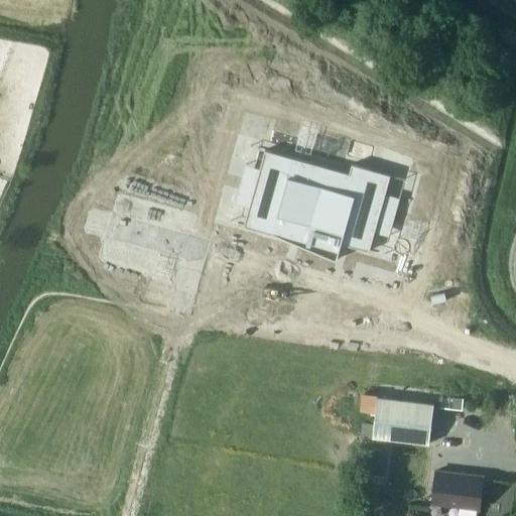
[(318,130),(302,126),(295,150),(311,154),(318,131),(318,130)]
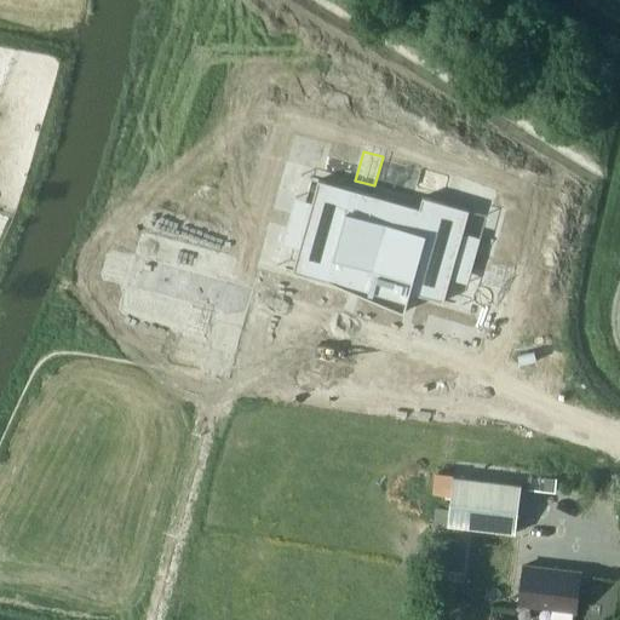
[(445,302),(470,210),(423,196),(420,207),(319,179),(293,271),(361,291),(360,294),(406,313),(412,293),(445,302)]
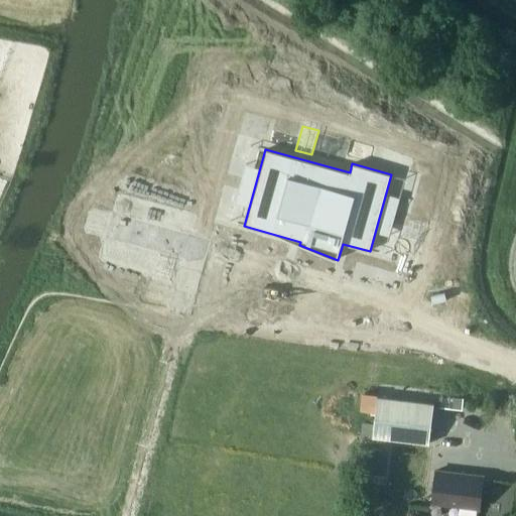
[(417,241),(421,225),(409,221),(405,237),(417,241)]
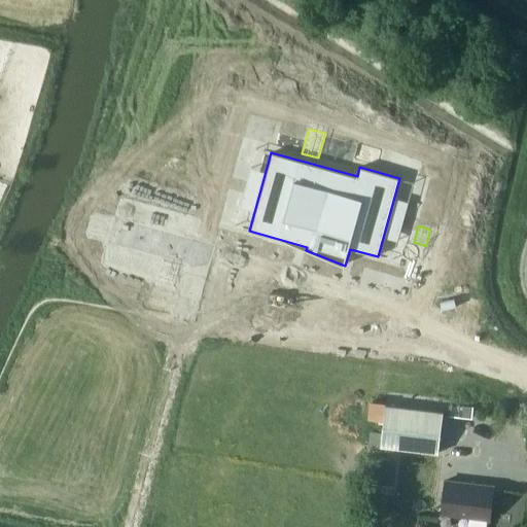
[(164,280),(172,282),(177,266),(165,261),(160,278),(164,280)]
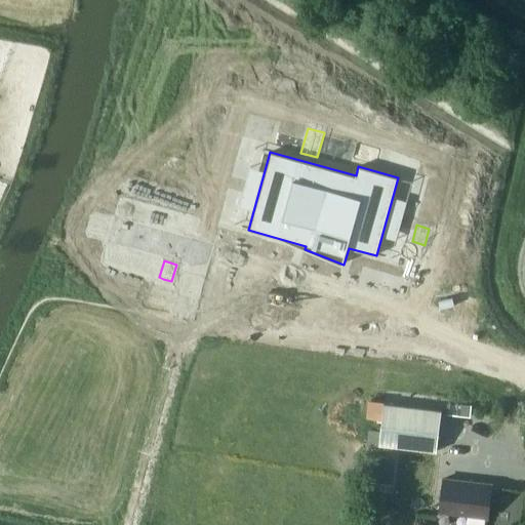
[(472,405),(449,402),(447,414),(471,417),(472,405)]
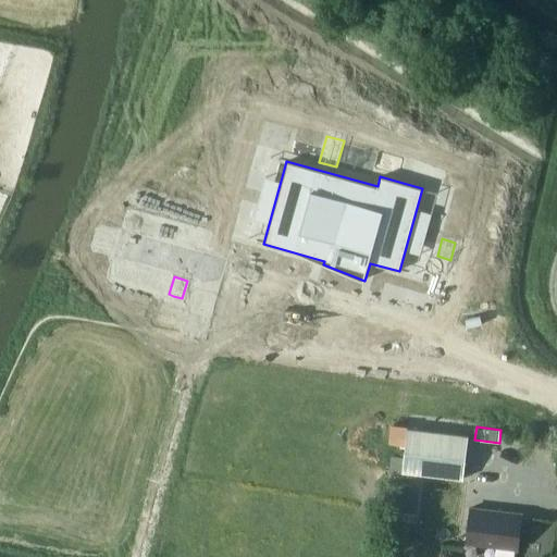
[(403,472),(463,479),(469,436),(408,429),(405,457),(403,472)]
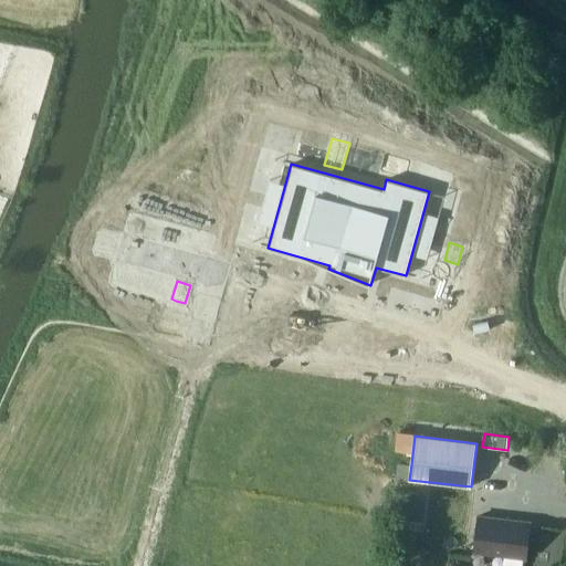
[(396,479),(409,481),(409,480),(411,464),(397,463),(396,479)]
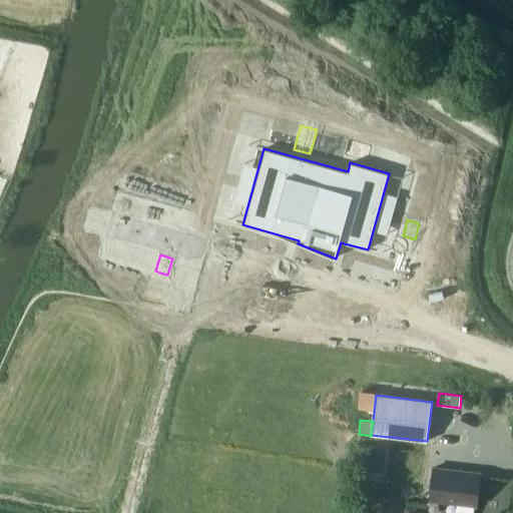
[(367,470),(384,472),(387,448),(370,446),(367,470)]
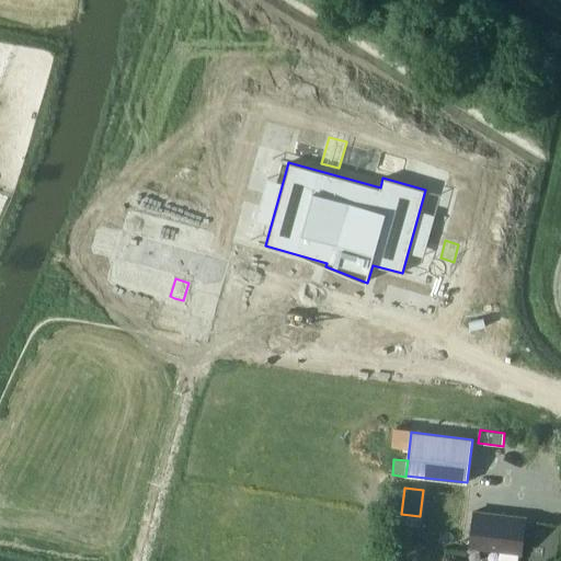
[(470,547),(522,552),(526,518),(474,512),(470,547)]
